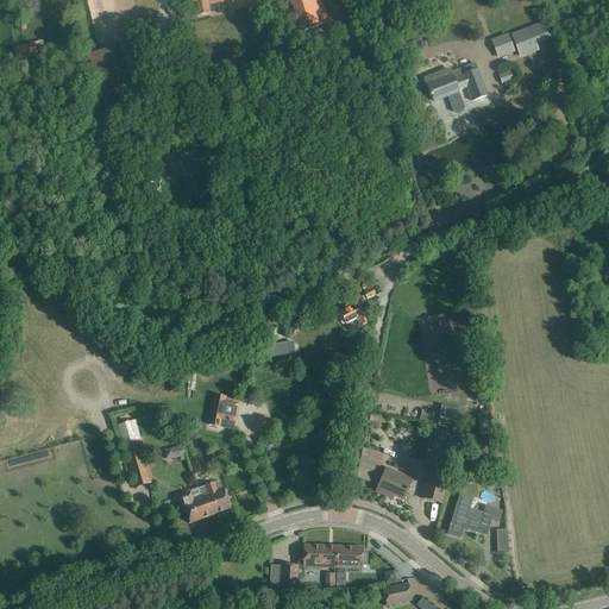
[(193,0),(196,16),(211,12),(208,4),(221,0),(252,0),(253,2),(262,0),(193,0)]
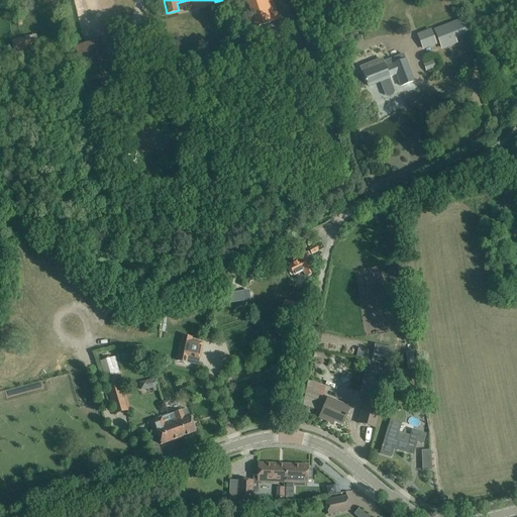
[(246,0),(256,27),(279,20),(272,0),(246,0)]
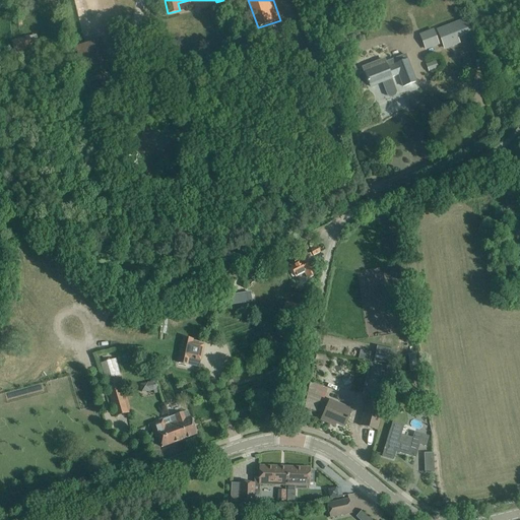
[(465,18),(436,29),(444,50),(460,44),(458,39),(471,34),(465,18)]
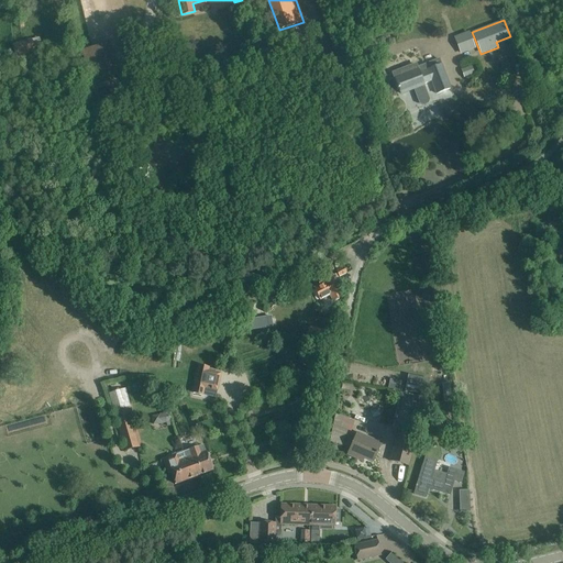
[(31,39),(12,45),(17,57),(17,58),(35,52),(34,47),(41,46),(40,37),(32,40),(31,39)]
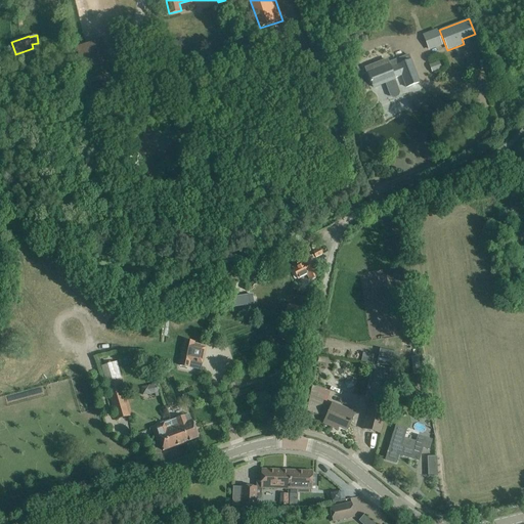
[(76,43),(83,75),(105,70),(99,39),(76,43)]
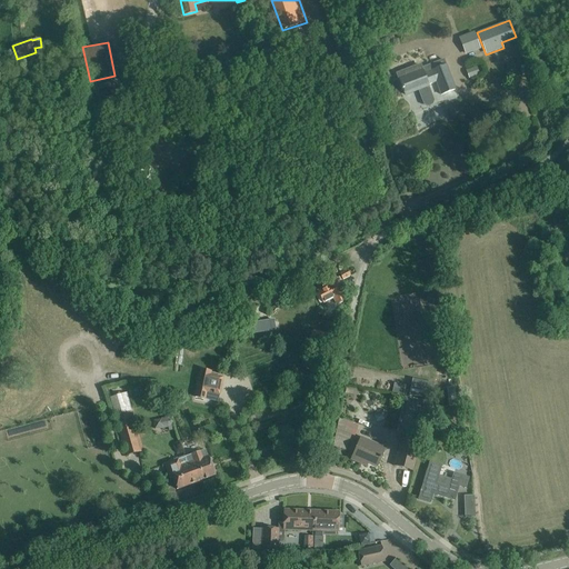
[(376,55),(368,58),(371,67),(381,63),(378,53),(376,55)]
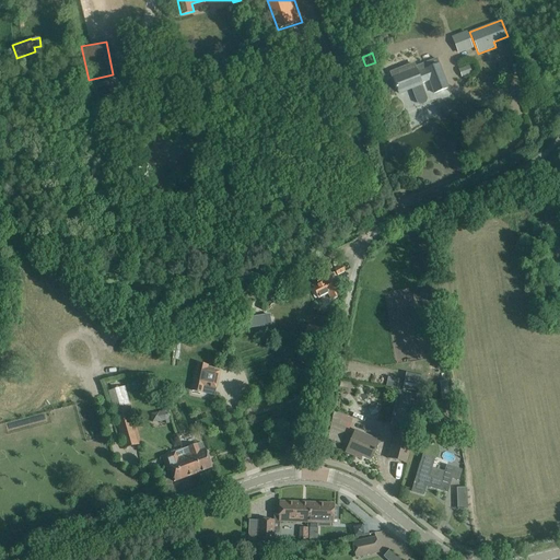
[(413,62),(389,72),(396,89),(397,89),(398,93),(411,89),(413,92),(417,94),(421,93),(422,89),(421,83),(429,81),(434,93),(448,88),(444,78),(436,58),(416,67),(413,62)]
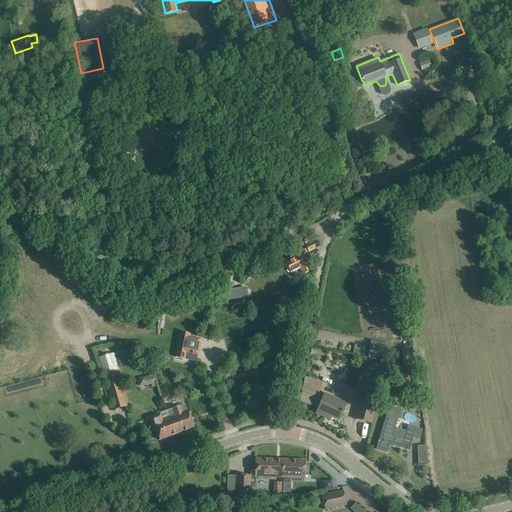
[(424,69),(433,66),(431,59),(421,63),(424,69)]
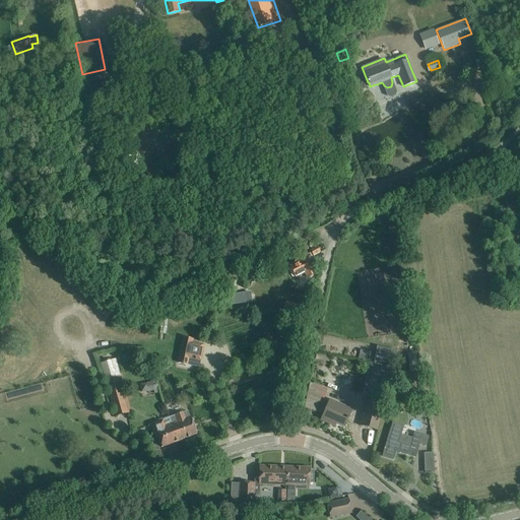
[(318,247),(311,250),(314,256),(321,252),(318,247)]
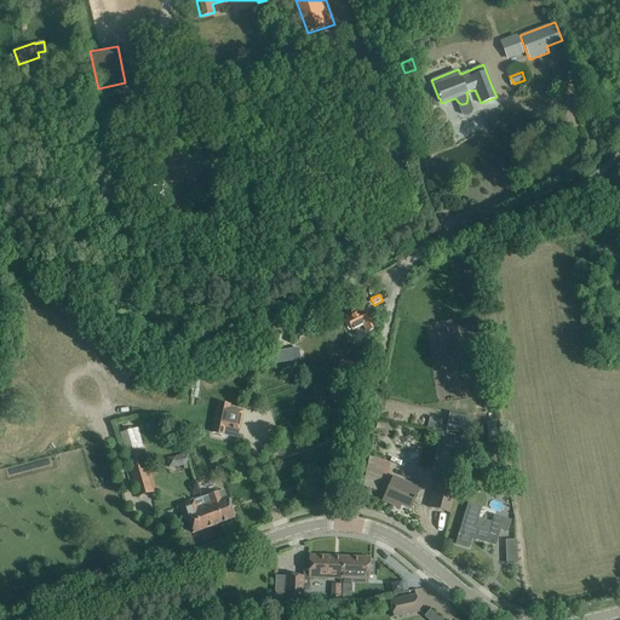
[(356,313),(345,317),(352,332),(363,326),(366,332),(367,331),(368,331),(369,331),(374,329),(374,327),(375,327),(373,323),(378,321),(369,304),(355,311),(356,313)]
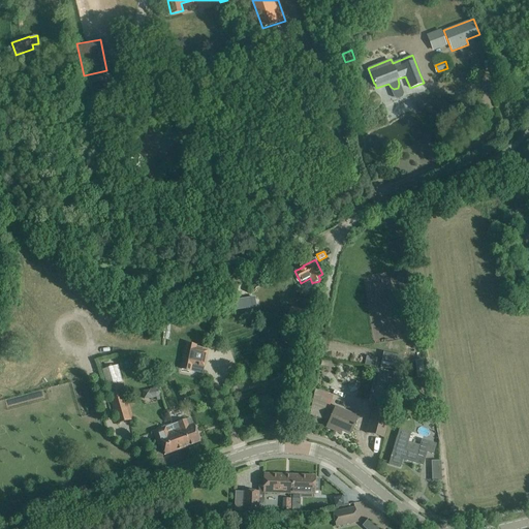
[(290,308),(288,317),(305,321),(307,311),(290,308)]
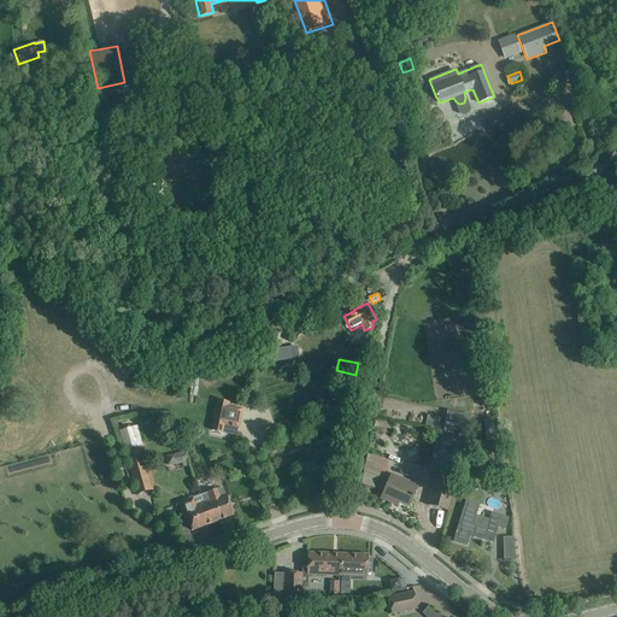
[(217,401),(211,430),(223,433),(224,425),(238,428),(238,429),(241,410),(228,406),(229,404),(217,401)]
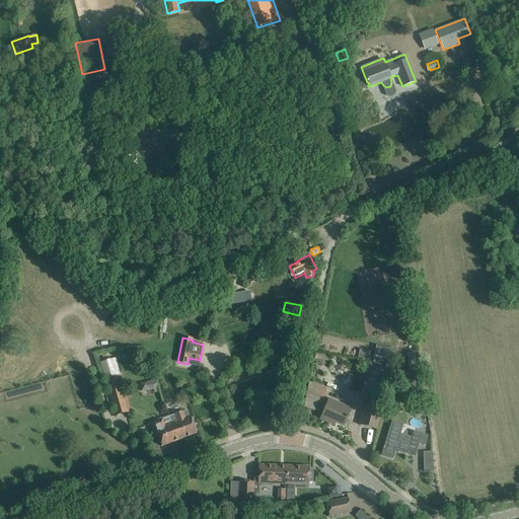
[(376,350),(373,360),(392,364),(395,354),(376,350)]
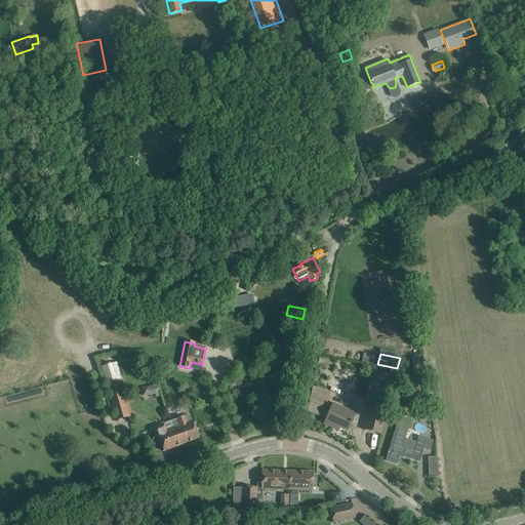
[(117,363),(102,367),(106,384),(117,420),(132,416),(121,379),(117,363)]
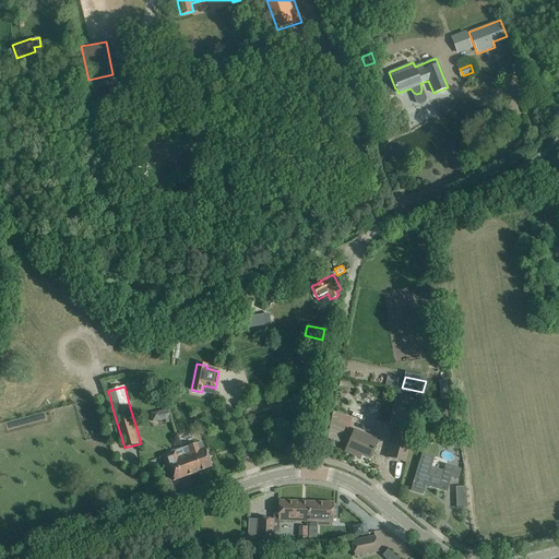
[(391,423),(408,427),(414,405),(411,404),(413,393),(400,390),(391,423)]
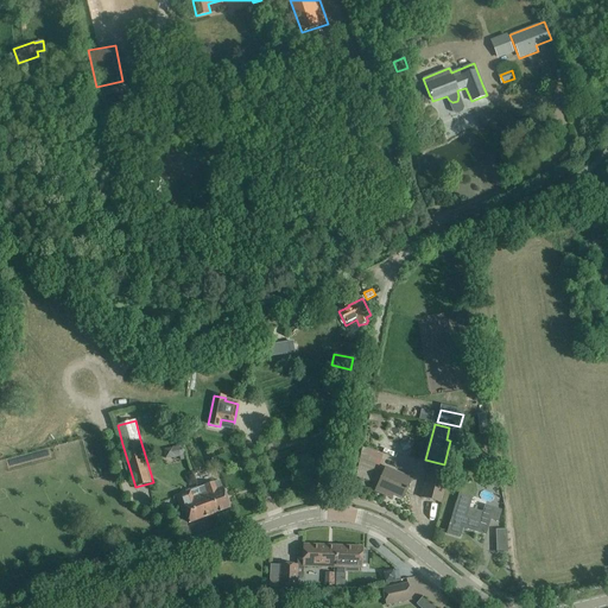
[(182,444),(163,449),(165,460),(179,456),(181,460),(185,458),(182,444)]
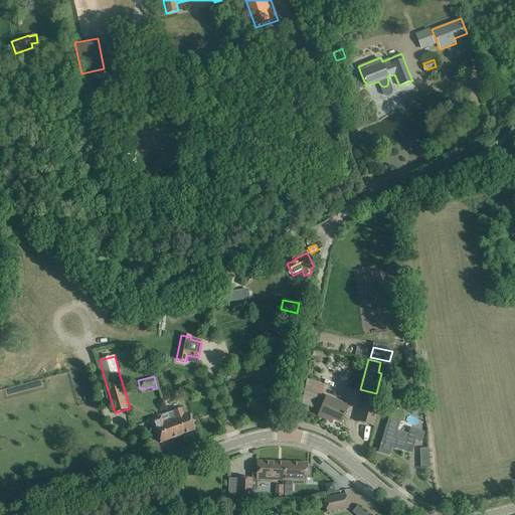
[(311,379),(307,389),(324,395),(327,384),(311,379)]
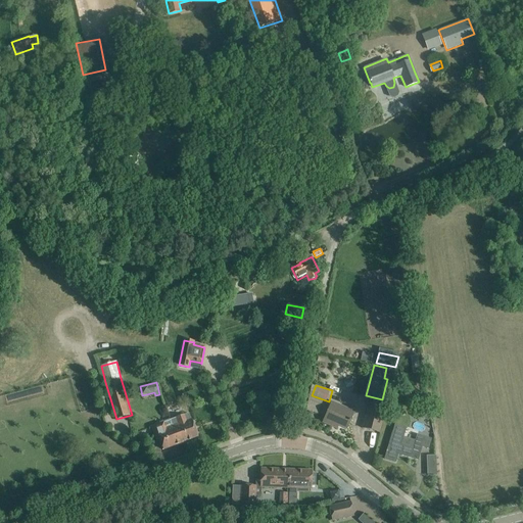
[(332,402),(323,423),(332,427),(333,424),(346,429),(353,413),(332,402)]
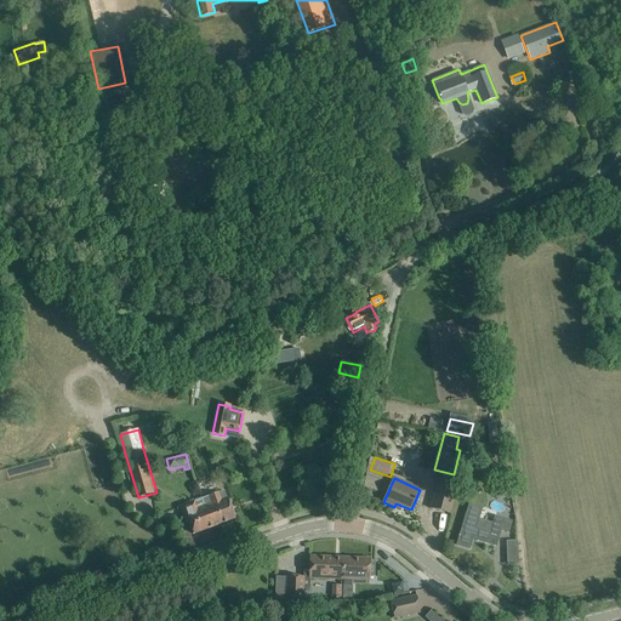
[(438,479),(431,508),(450,514),(457,484),(450,483),(438,479)]
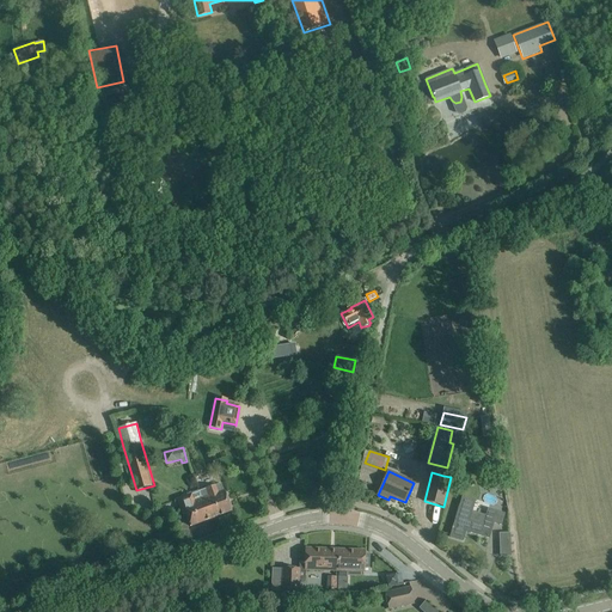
[(494,477),(484,487),(491,493),(500,483),(494,477)]
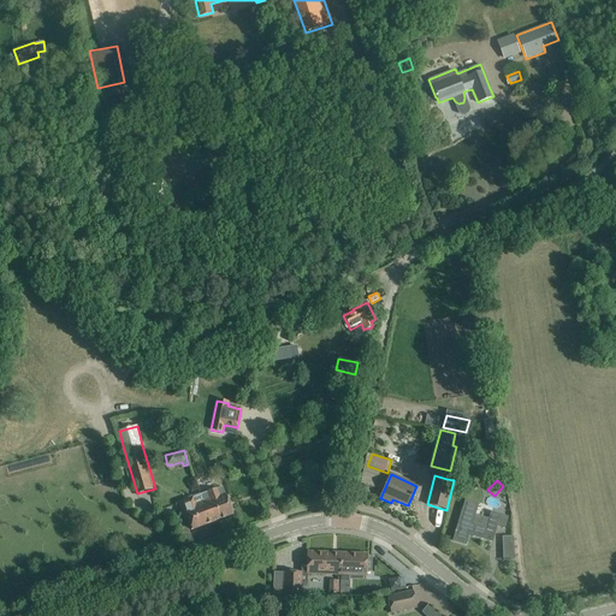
[(221,487),(200,495),(202,502),(206,510),(208,510),(213,522),(232,515),(229,503),(226,496),(225,496),(221,487)]
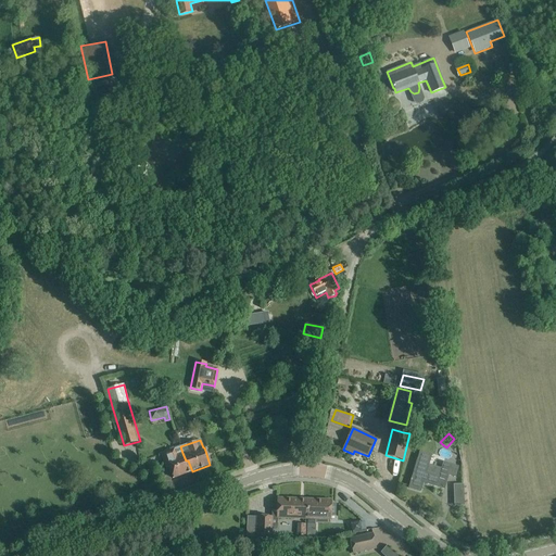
[(175,449),(164,453),(166,458),(169,467),(169,468),(173,478),(192,471),(188,460),(186,460),(182,453),(180,446),(175,449)]
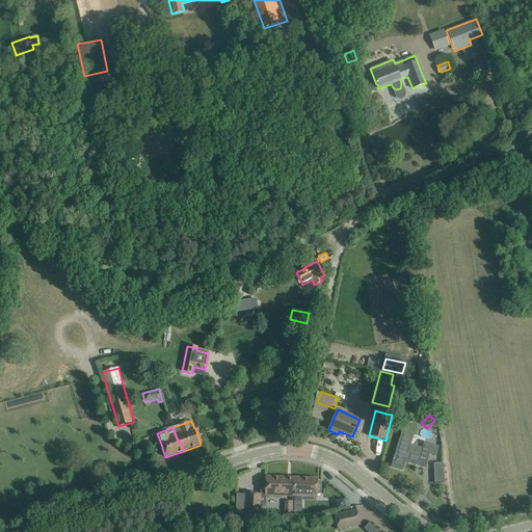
[(394,457),(391,467),(402,470),(404,461),(425,468),(428,458),(429,455),(435,457),(439,447),(424,442),(422,449),(420,455),(407,452),(409,445),(413,435),(402,432),(394,457)]
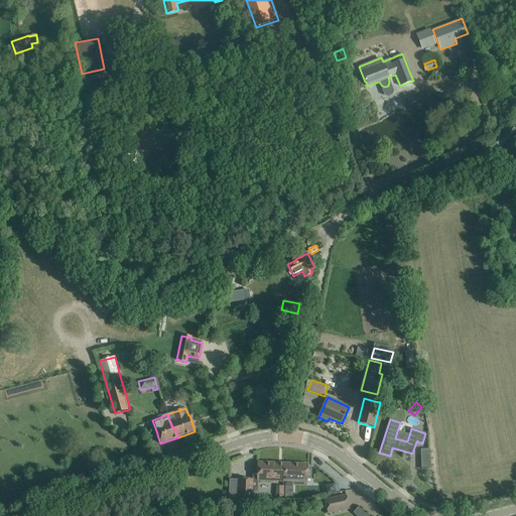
[(422,448),(423,470),(433,469),(433,448),(422,448)]
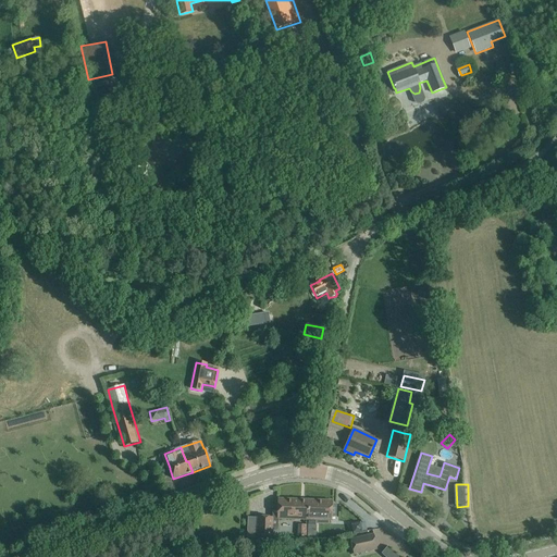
[(272,518),(272,530),(277,530),(277,519),(304,520),(305,500),(277,499),(277,511),(272,510),(272,518)]
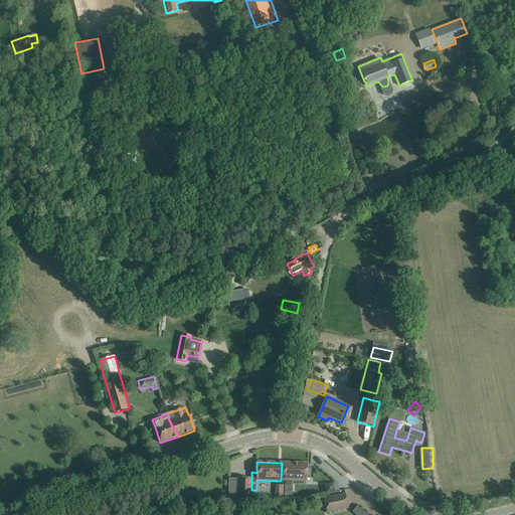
[(282,463),(281,481),(285,481),(293,481),(306,482),(307,478),(311,478),(311,468),(307,467),(307,464),(282,463)]
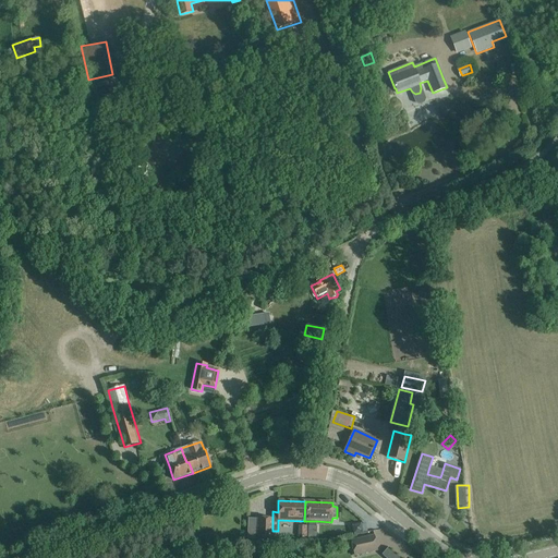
[(257,518),(256,540),(271,541),(273,531),(273,519),(257,518)]
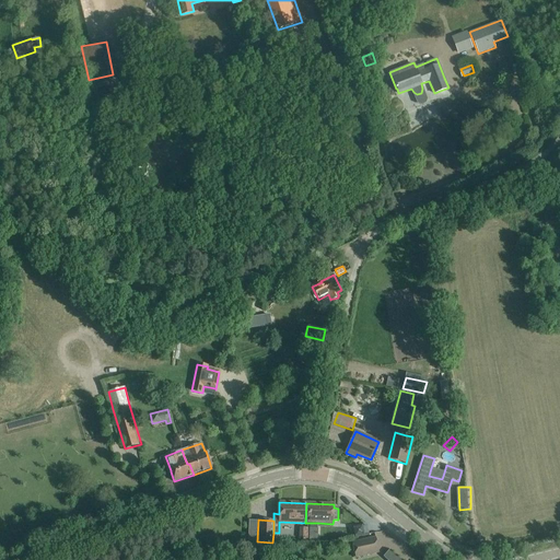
[(308,539),(308,541),(317,541),(317,531),(318,526),(318,523),(310,523),(308,528),(308,531),(308,539)]
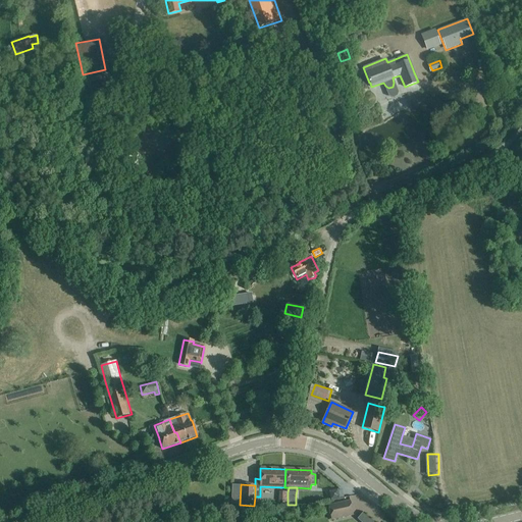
[(337,489),(329,491),(330,500),(340,498),(343,497),(341,489),(337,490),(337,489)]
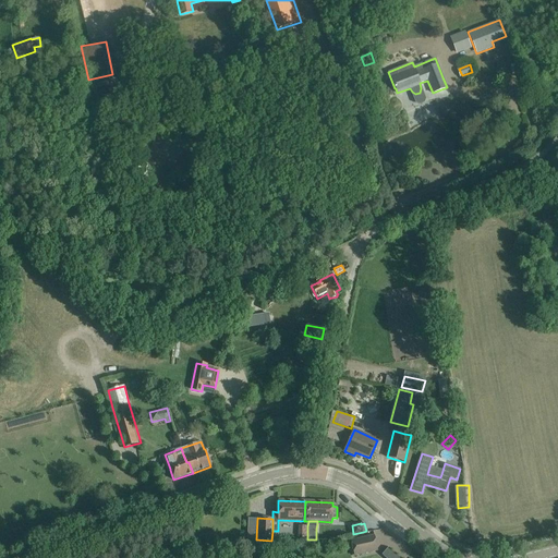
[(374,535),(351,541),(354,556),(377,550),(374,535)]
